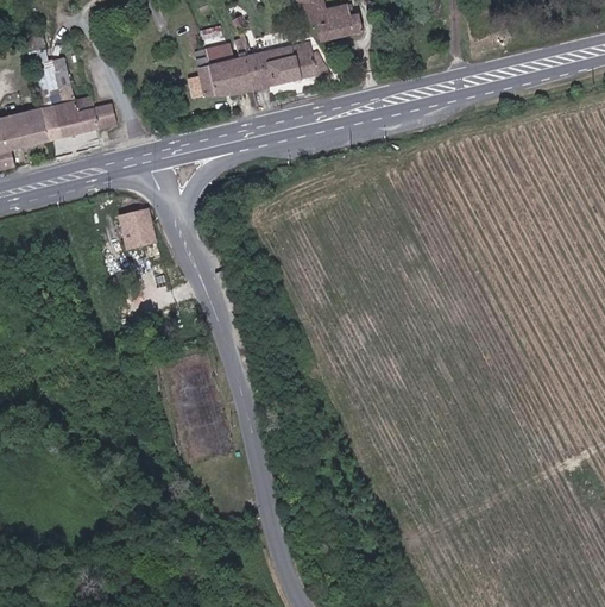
[(296,0),(300,13),(307,12),(309,20),(304,22),(307,29),(313,27),(315,38),(358,27),(357,12),(348,13),(346,2),(338,4),(336,0),(331,0),(332,6),(323,7),(321,0),(296,0)]
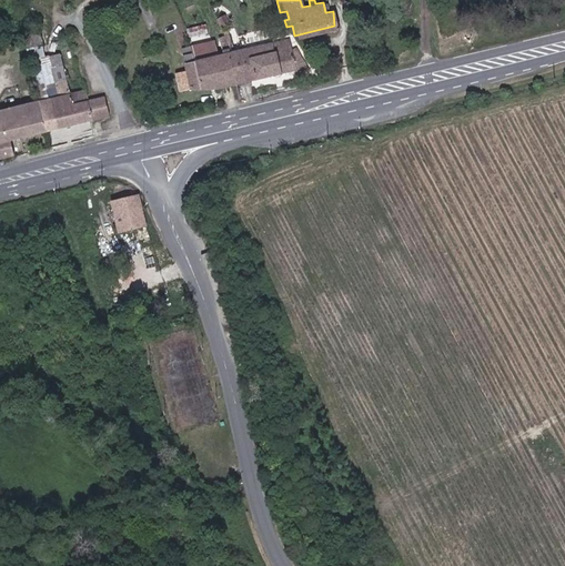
[(49,23),(47,12),(39,14),(42,26),(49,23)]
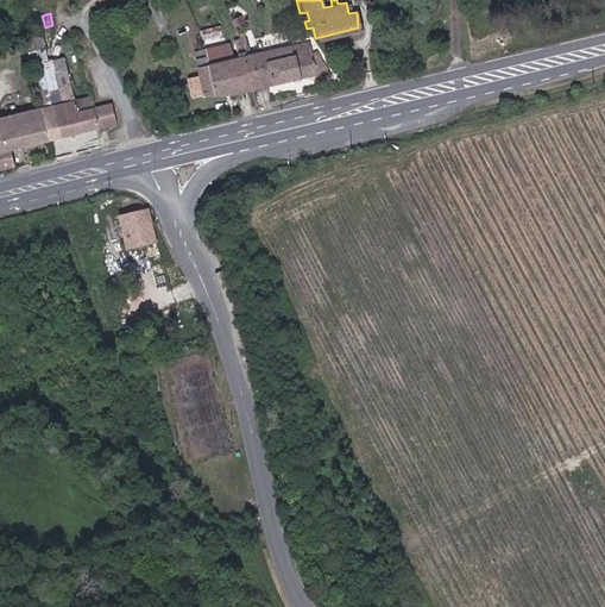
[(224,19),(227,29),(238,24),(235,19),(240,18),(238,13),(224,19)]
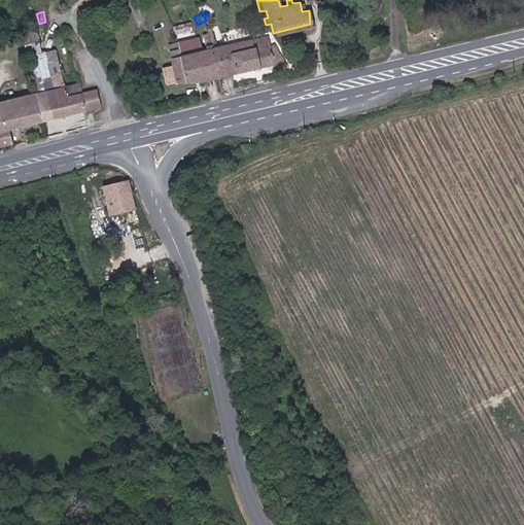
[(172,23),(174,35),(191,32),(190,20),(172,23)]
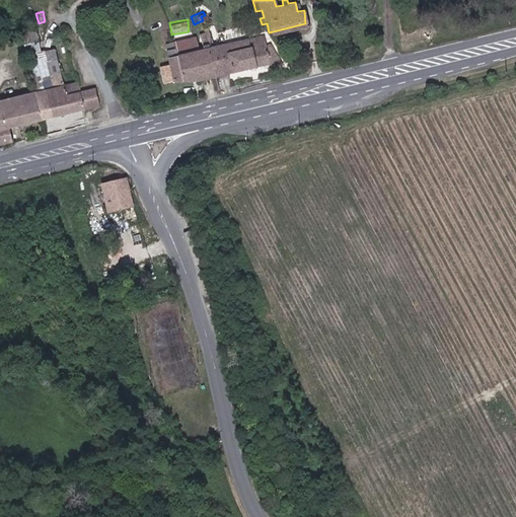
[(37,41),(32,24),(18,28),(22,45),(37,41)]
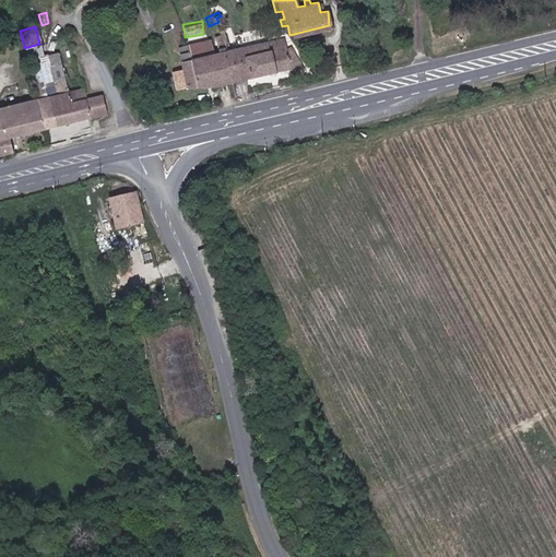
[(279,73),(290,70),(273,35),(220,50),(232,79),(276,69),(279,73)]
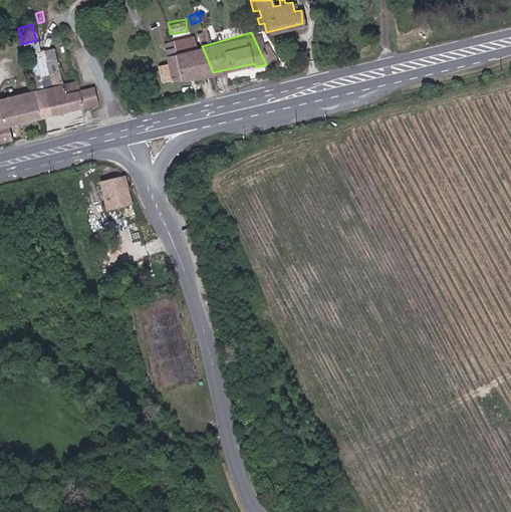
[(174,51),(185,79),(213,72),(202,46),(196,33),(175,36),(178,50),(174,51)]
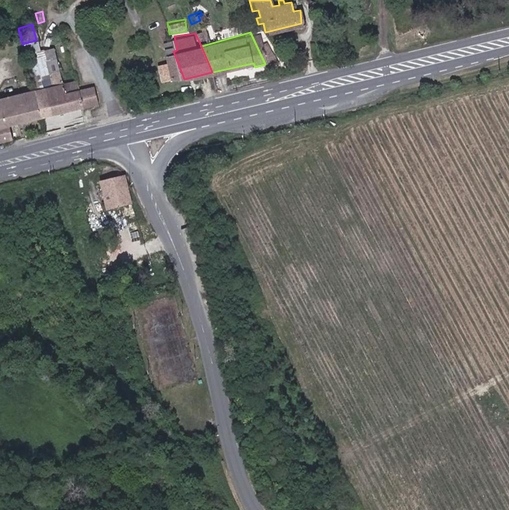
[(37,43),(36,40),(22,44),(23,48),(37,43)]
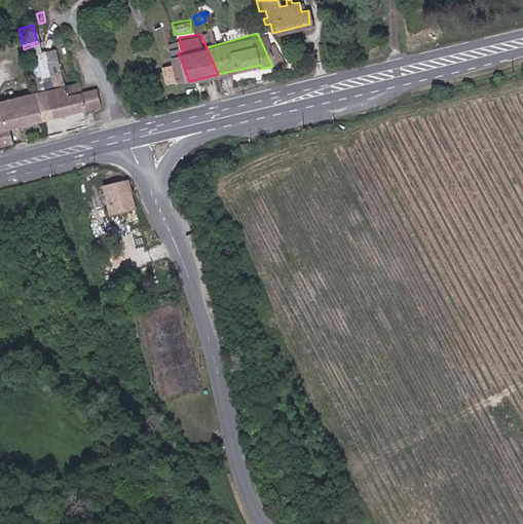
[(189,81),(178,52),(170,54),(172,65),(161,68),(165,82),(175,80),(189,81)]
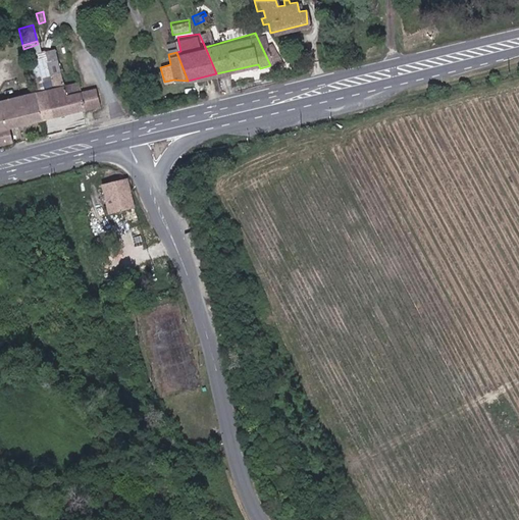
[(42,120),(106,104),(102,87),(79,92),(76,83),(65,85),(54,53),(39,56),(45,79),(49,78),(52,89),(35,93),(42,120)]
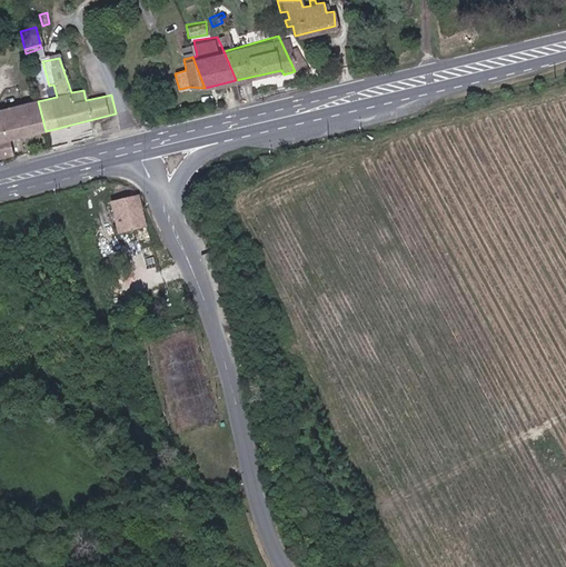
[(165,63),(152,66),(154,79),(166,76),(165,63)]
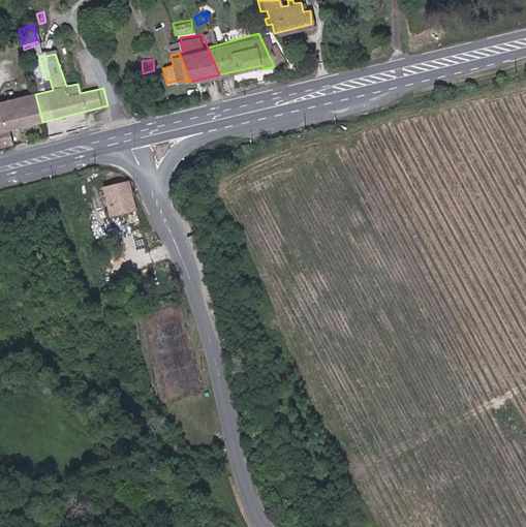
[(0,147),(11,145),(8,130),(42,122),(35,94),(0,102),(0,147)]
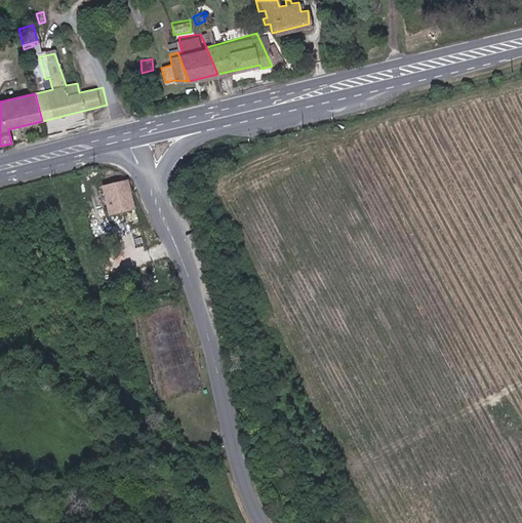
[(109,212),(132,206),(125,178),(101,186),(109,212)]
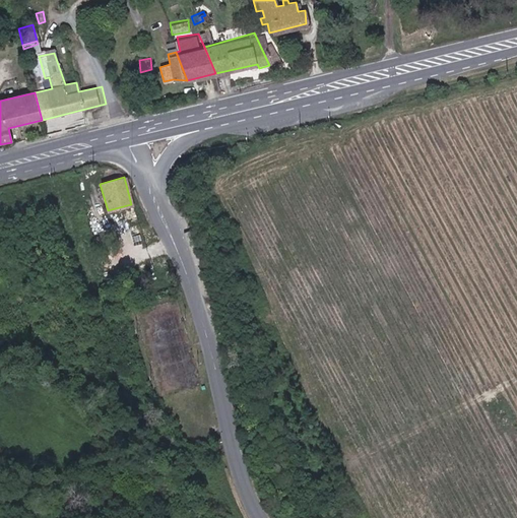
All buildings are outlined.
